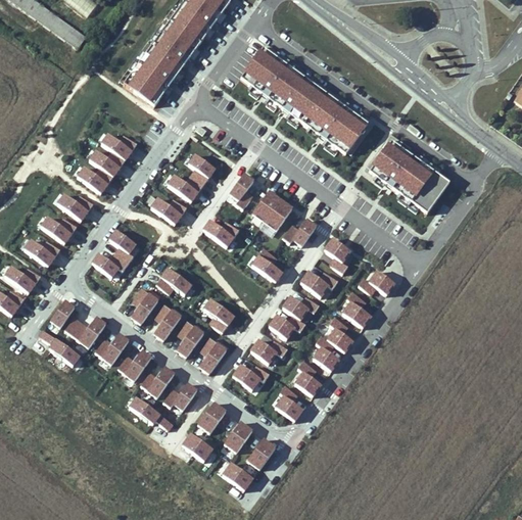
[(10,0),(78,48),(86,37),(35,0),(10,0)]
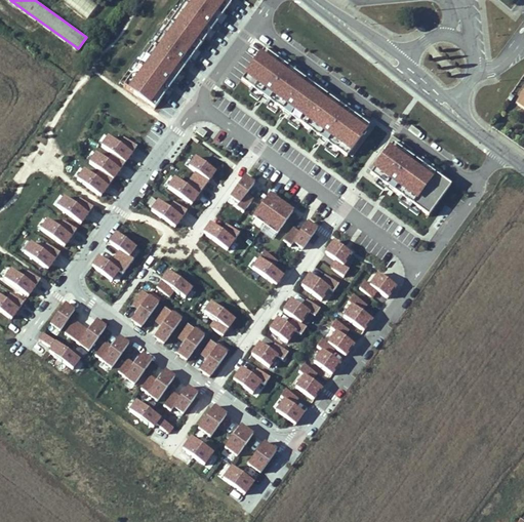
[(72,0),(87,14),(98,3),(95,0),(72,0)]
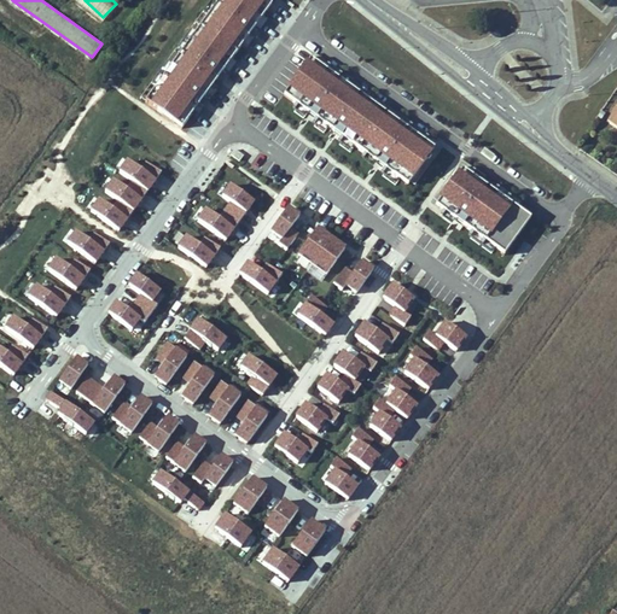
[(269,0),(230,0),(155,104),(181,122),(269,0)]
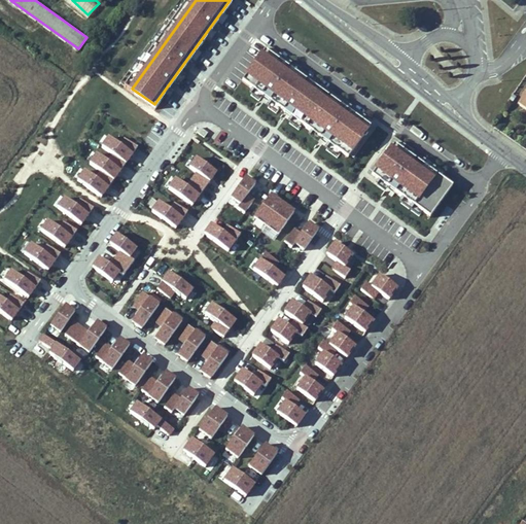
[(366,125),(260,49),(243,71),(350,148),(366,125)]
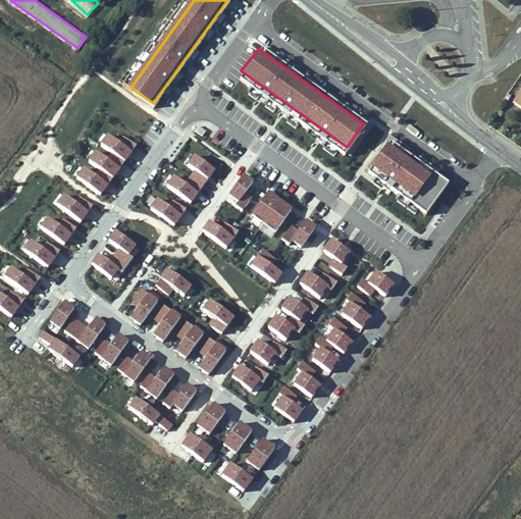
[(107,134),(100,143),(111,150),(125,161),(133,151),(117,141),(107,134)]
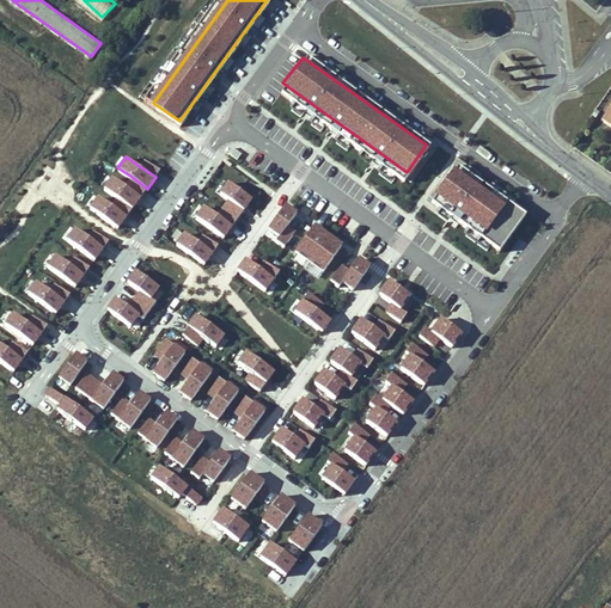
[(144,158),(138,165),(156,177),(160,170),(144,158)]
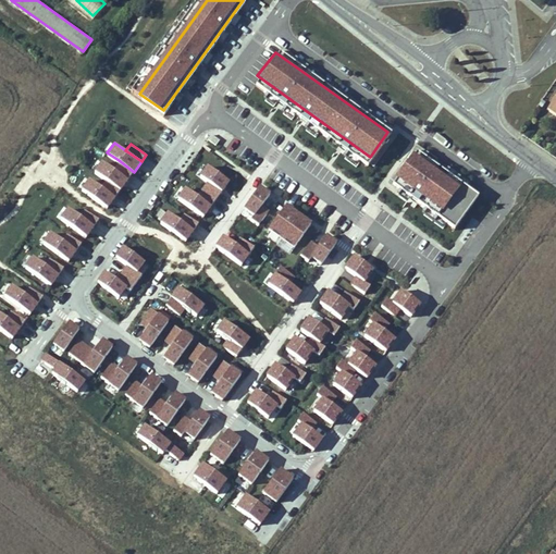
[(476,193),(411,150),(390,180),(454,223),(476,193)]
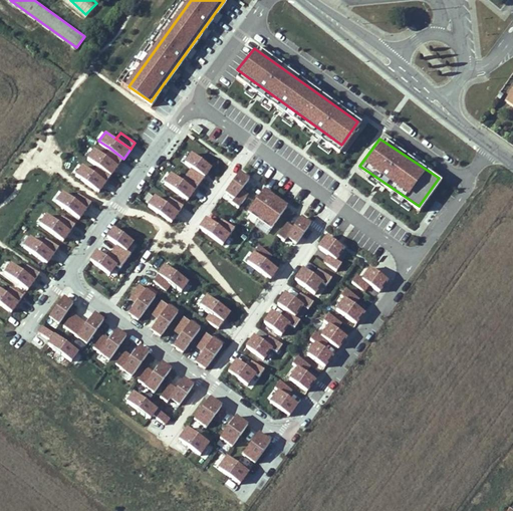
[(105,154),(94,147),(87,157),(97,164),(111,175),(119,164),(105,154)]
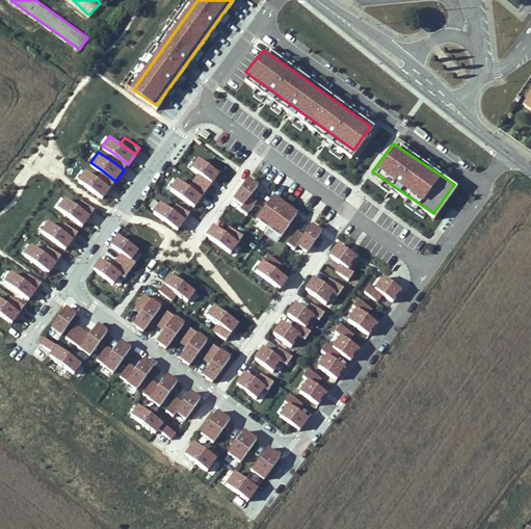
[(128,164),(113,153),(109,159),(124,169),(128,164)]
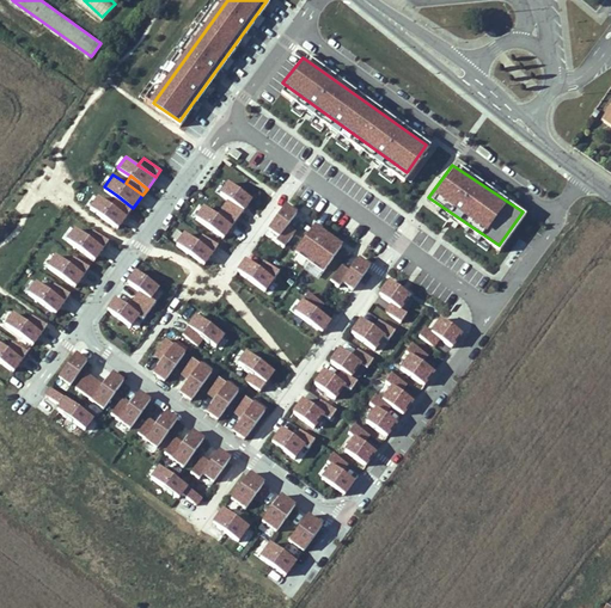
[(230,178),(220,191),(230,198),(245,208),(254,196),(230,178)]
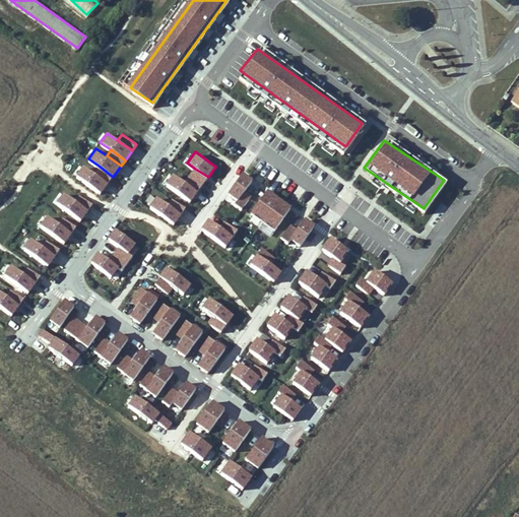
[(95,171),(85,164),(76,175),(102,193),(110,181),(95,171)]
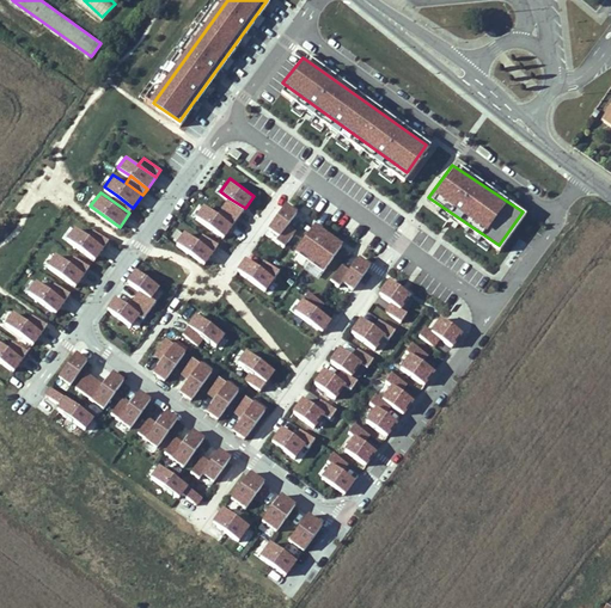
[(129,213),(133,208),(116,195),(112,201),(129,213)]
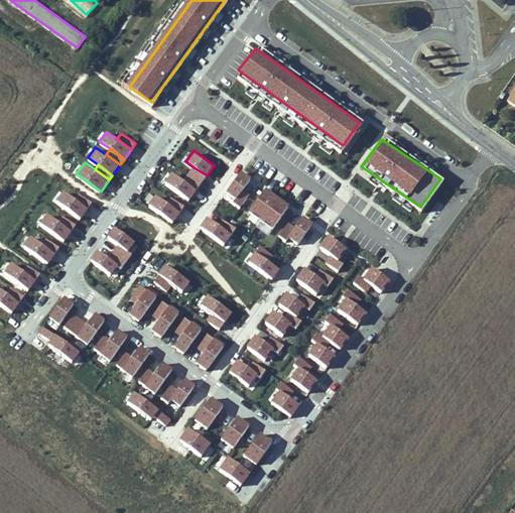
[(194,167),(188,174),(201,182),(207,175),(194,167)]
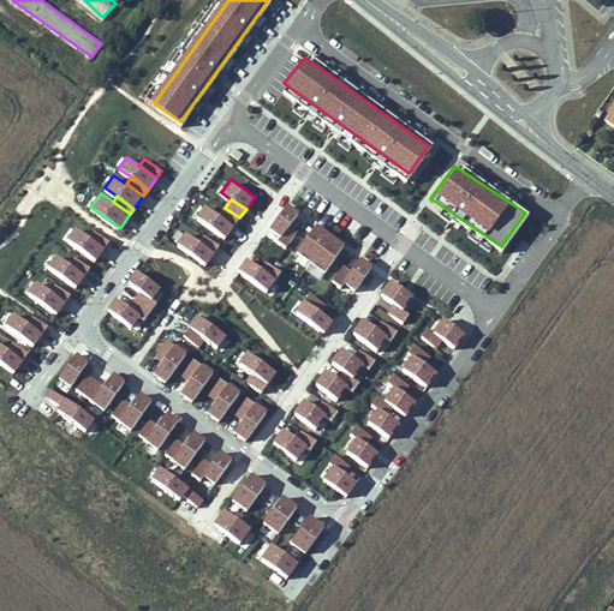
[(287,204),(270,227),(282,235),(291,223),(298,213),(287,204)]
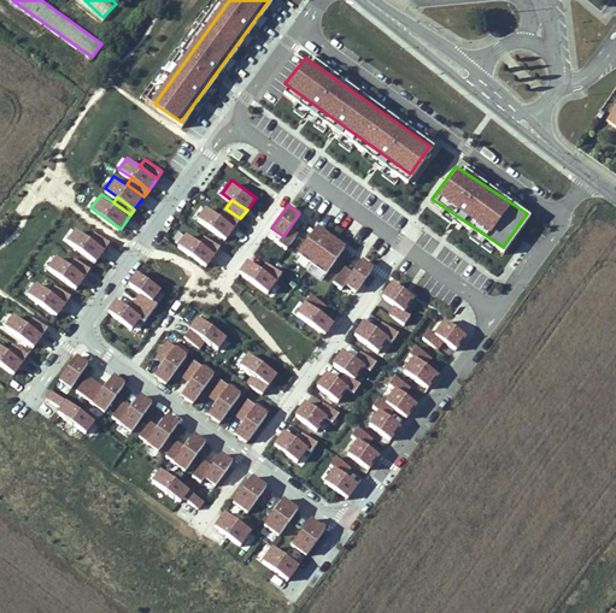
[(206,206),(199,218),(227,237),(235,225),(221,216),(206,206)]
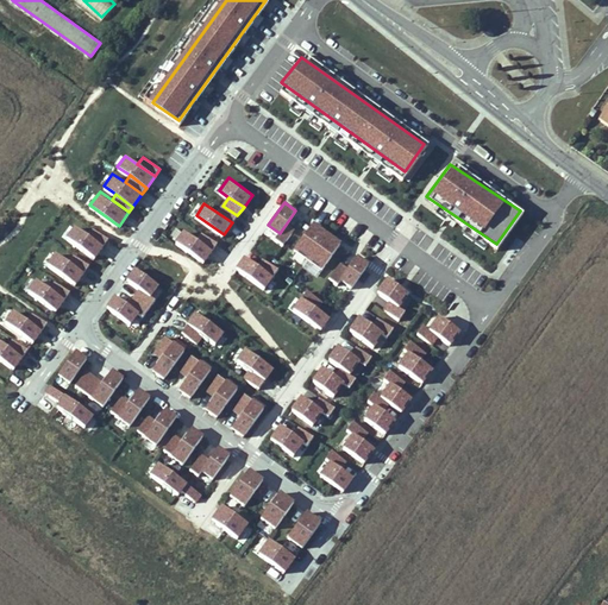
[(223,206),(218,213),(232,222),(237,215),(223,206)]
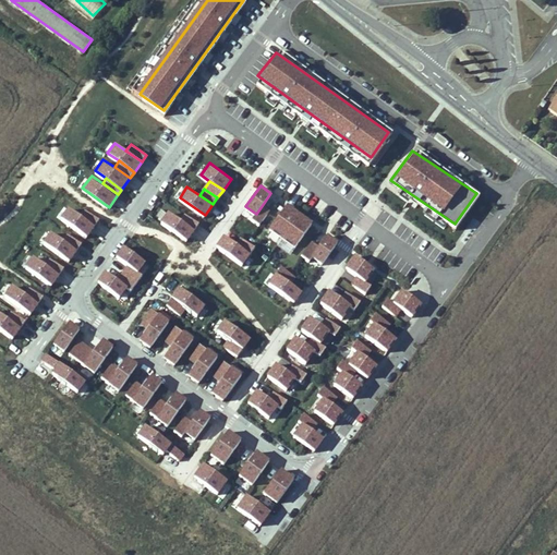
[(271,207),(264,203),(256,214),(253,218),(259,224),(271,207)]
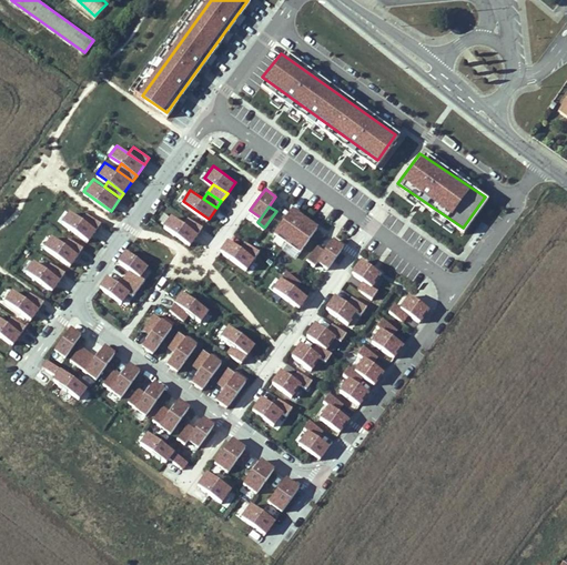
[(317,226),(292,209),(275,233),(301,251),(317,226)]
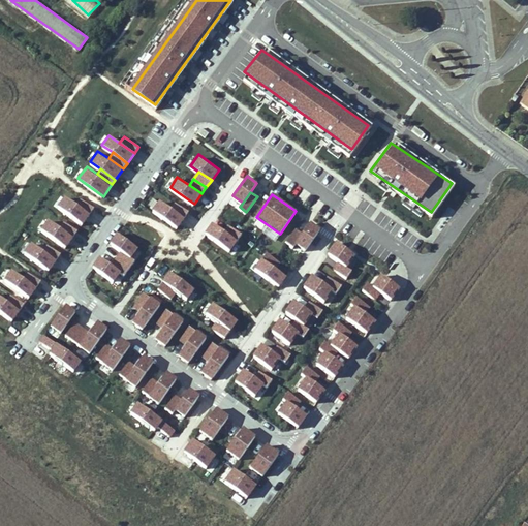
[(75,203),(65,195),(59,205),(84,223),(91,213),(75,203)]
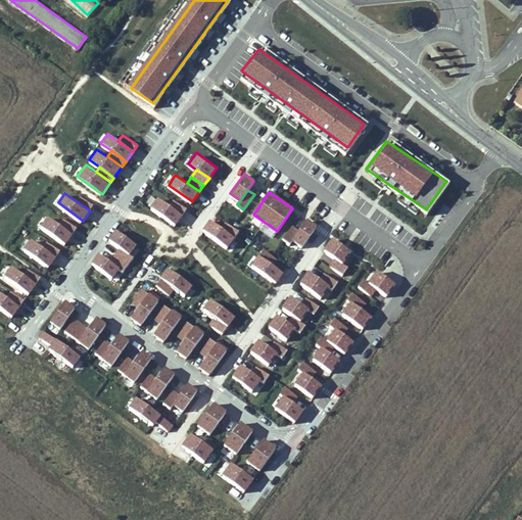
[(80,194),(75,200),(90,210),(94,204),(80,194)]
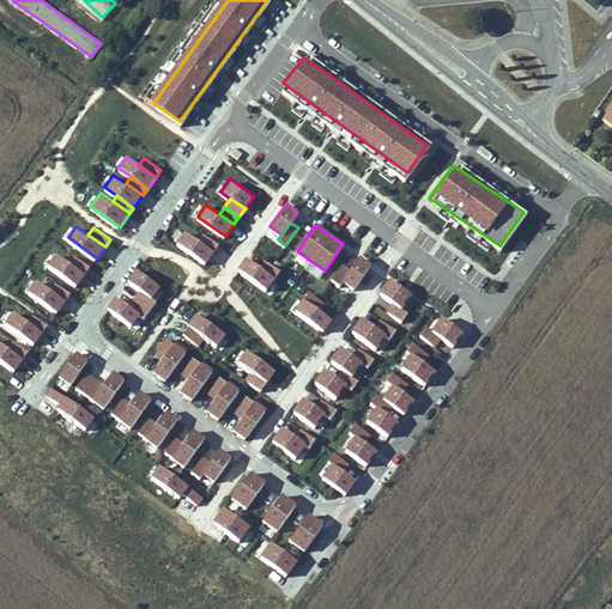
[(182,229),(174,241),(204,262),(213,250),(198,239),(182,229)]
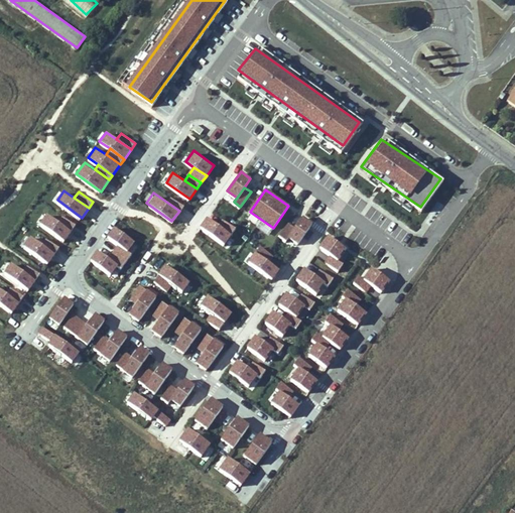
[(170,196),(166,202),(179,211),(183,205),(170,196)]
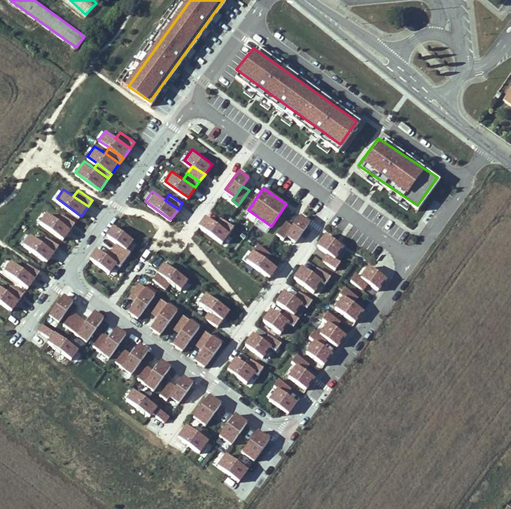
[(57,219),(47,212),(40,222),(64,239),(72,229),(57,219)]
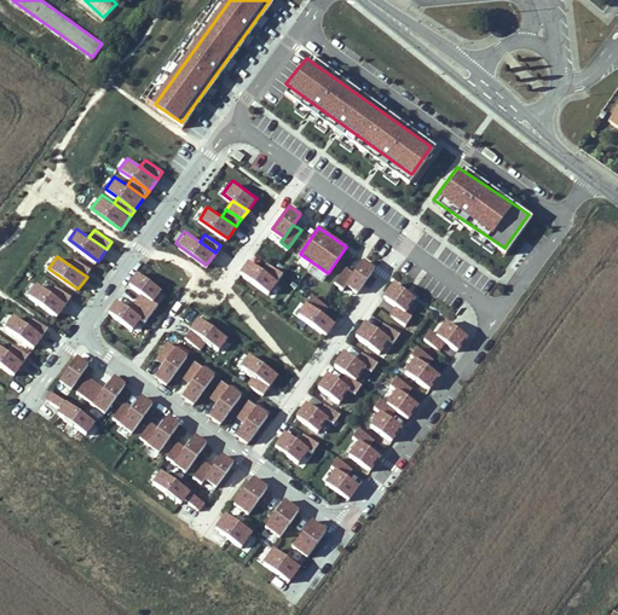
[(75,257),(69,265),(87,277),(92,270),(75,257)]
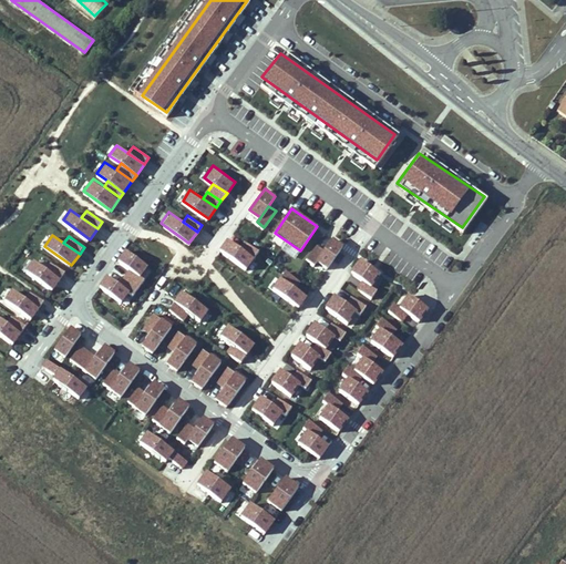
[(228,238),(220,249),(247,269),(255,258),(239,247),(228,238)]
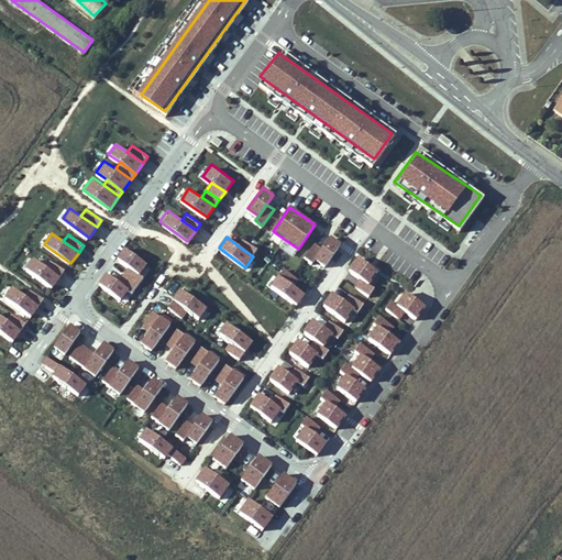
[(341,243),(330,237),(323,245),(316,257),(326,265),(341,243)]
